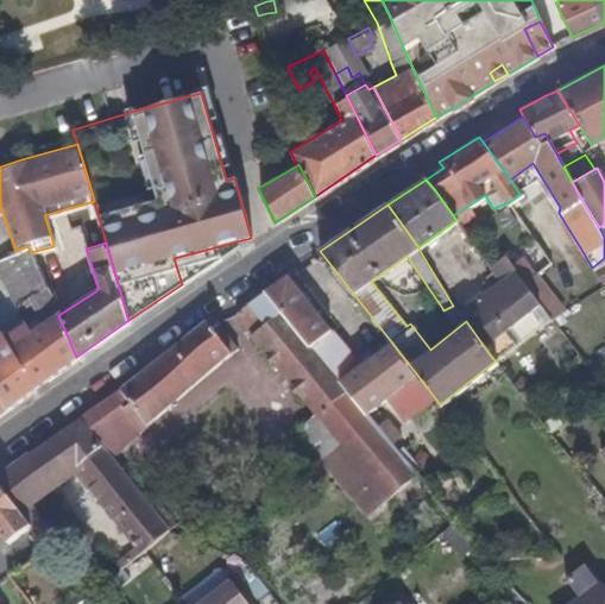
[(31,252),(27,246),(16,251),(0,257),(0,275),(14,303),(32,294),(45,287),(44,283),(31,252)]
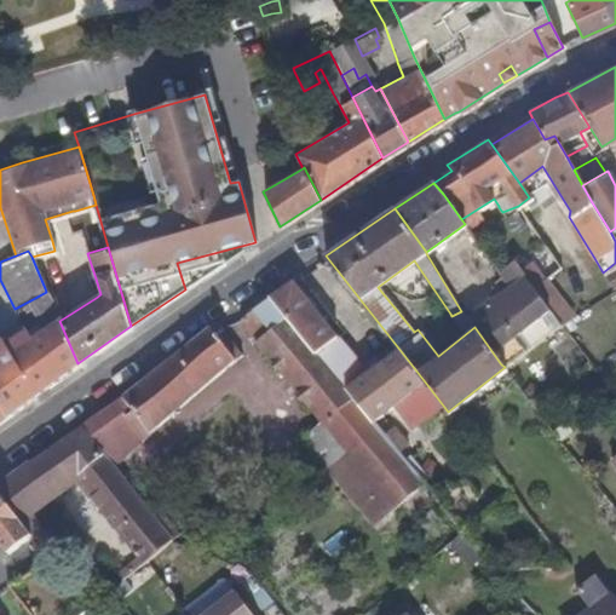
[(558,321),(533,287),(512,259),(500,270),(507,280),(510,283),(499,292),(466,317),(475,327),(501,365),(523,348),(558,321)]
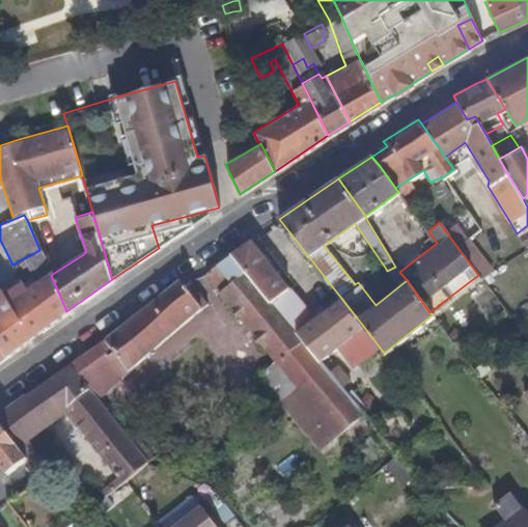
[(86,252),(82,239),(78,242),(82,255),(86,252)]
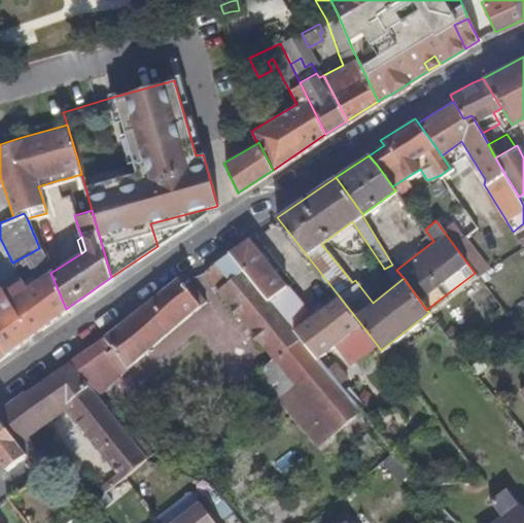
[(285,285),(248,238),(229,251),(268,299),(285,285)]
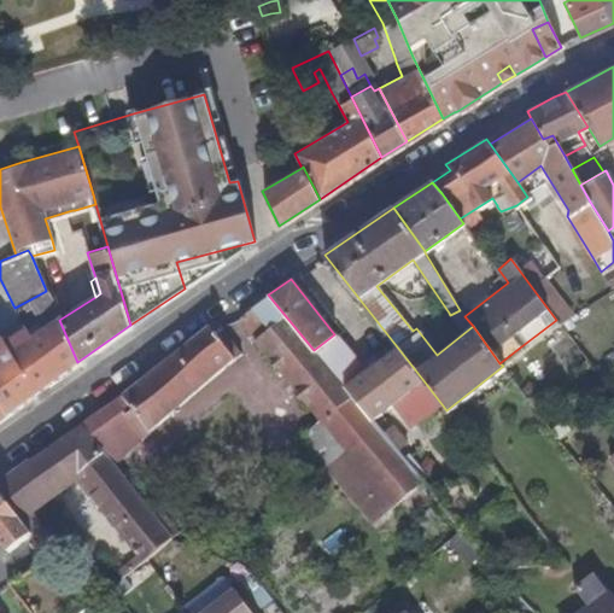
[(497,291),(508,282),(506,279),(495,286),(497,291)]
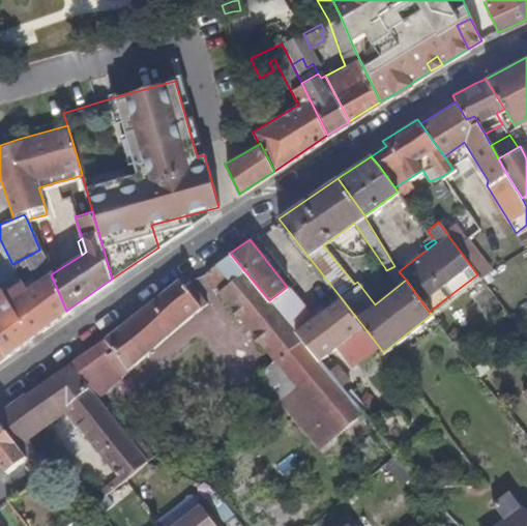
[(269,300),(230,253),(214,264),(229,282),(215,290),(272,358),(257,371),(279,399),(306,433),(318,447),(334,435),(343,427),(360,412),(339,385),(326,370),(318,360),(294,331),(269,300)]
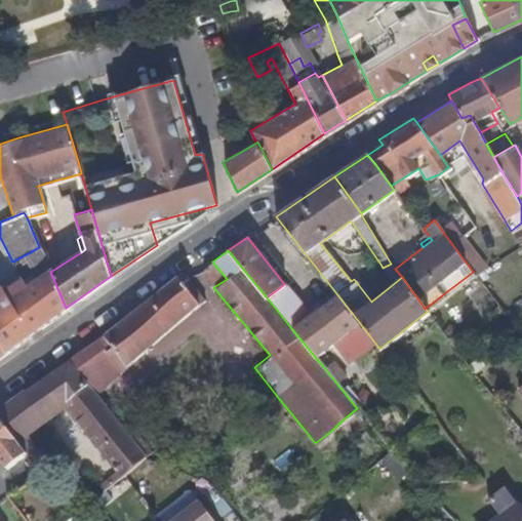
[(94,392),(198,303),(203,298),(182,270),(176,275),(104,334),(69,359),(94,392)]
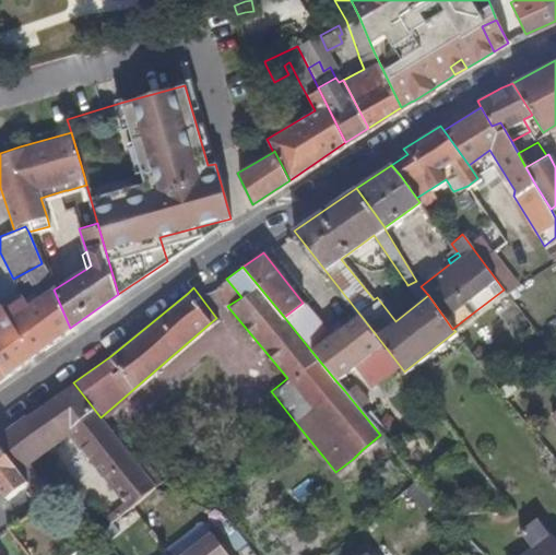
[(0,373),(2,377),(70,328),(54,290),(27,306),(9,317),(4,309),(1,305),(0,306),(0,373)]
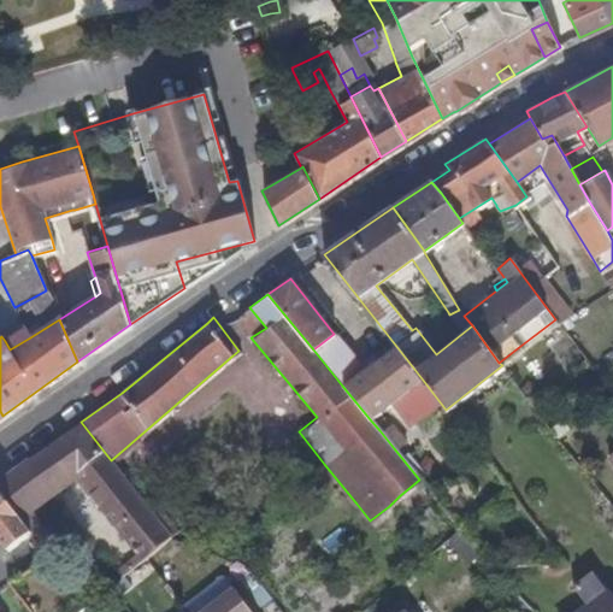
[(10,349),(30,337),(25,328),(5,341),(10,349)]
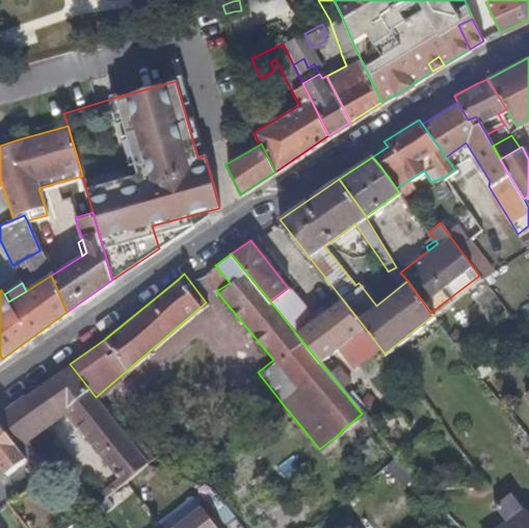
[(314,319),(288,288),(270,301),(295,333),(314,319)]
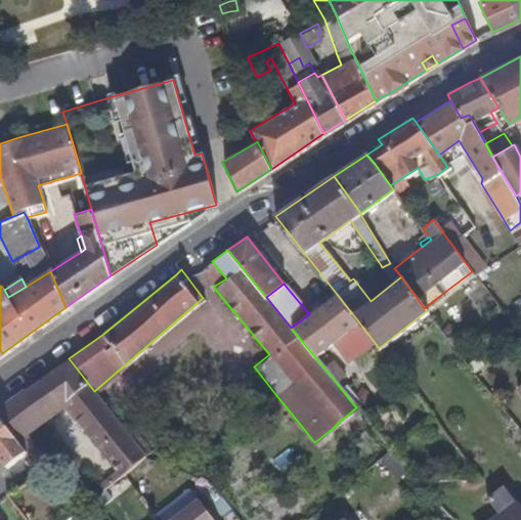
[(348,330),(358,321),(336,293),(309,314),(291,328),(314,356),(348,330)]
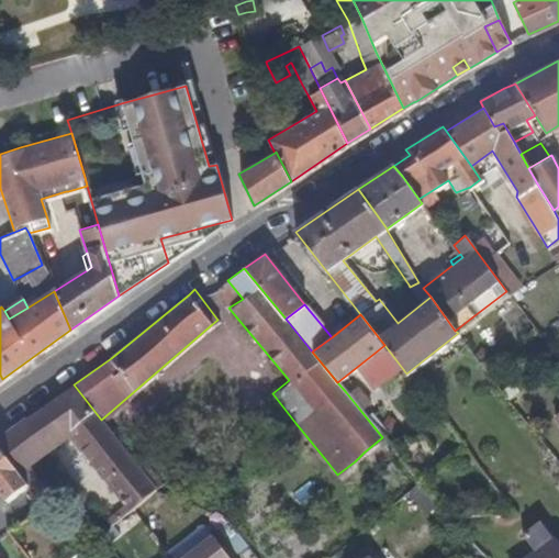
[(370,400),(357,383),(346,392),(359,409),(370,400)]
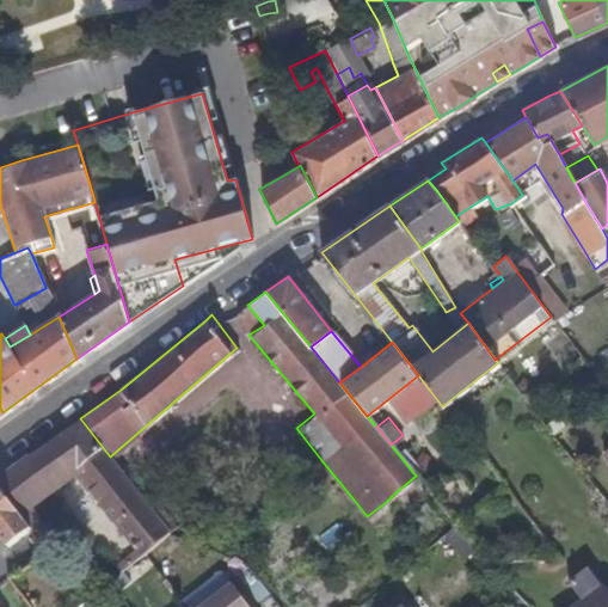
[(110,457),(80,418),(29,455),(28,453),(0,472),(0,489),(19,515),(75,474),(133,547),(139,553),(167,529),(110,457)]
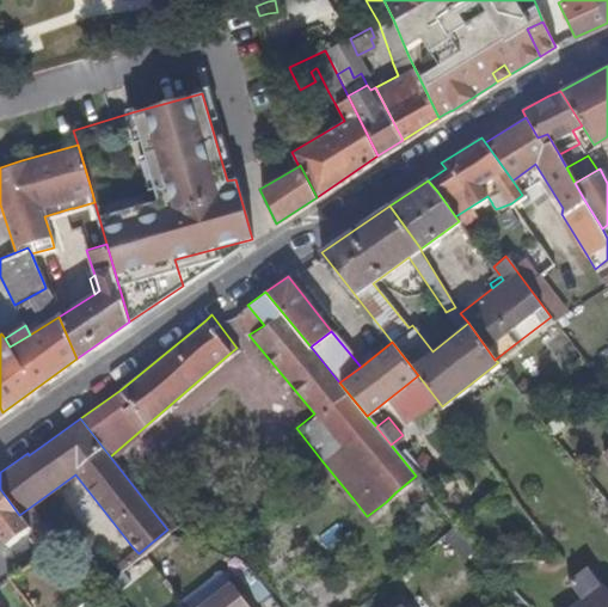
[(411,504),(428,490),(416,476),(395,492),(411,504)]
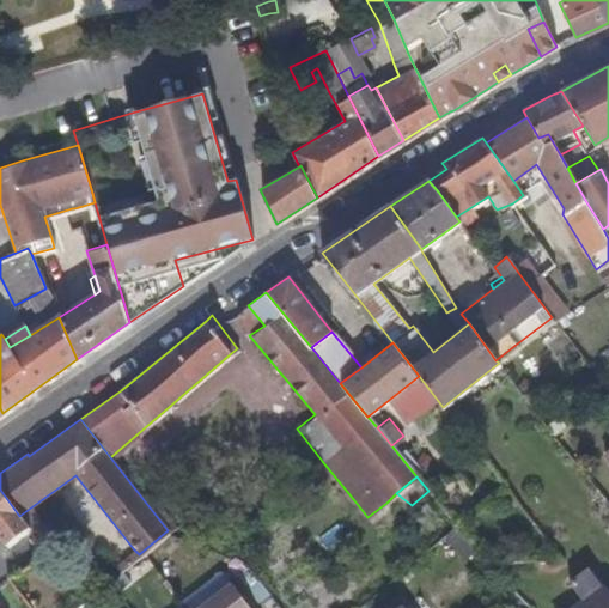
[(19,516),(0,490),(0,541),(2,545),(28,527),(19,516)]
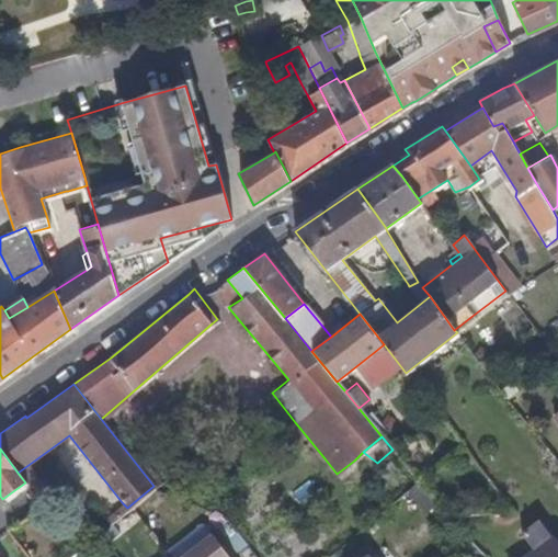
[(161,480),(149,465),(141,470),(154,486),(161,480)]
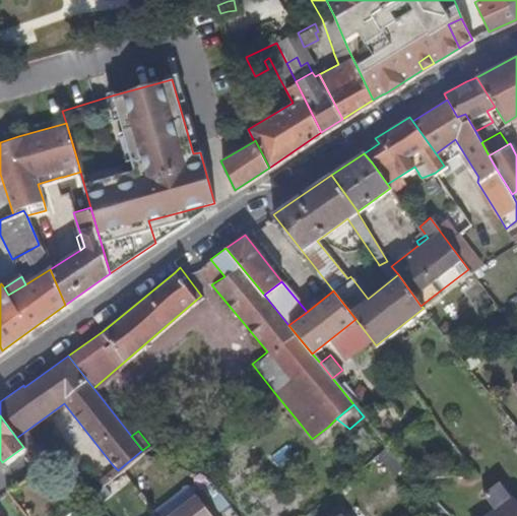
[(101,485),(118,470),(113,465),(97,478),(101,485)]
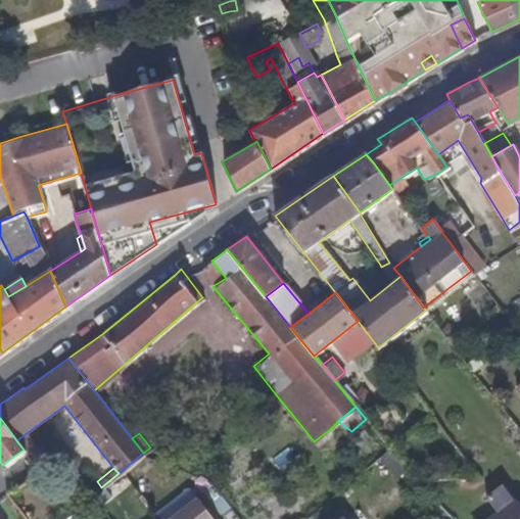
[(218,492),(209,482),(201,489),(208,500),(218,492)]
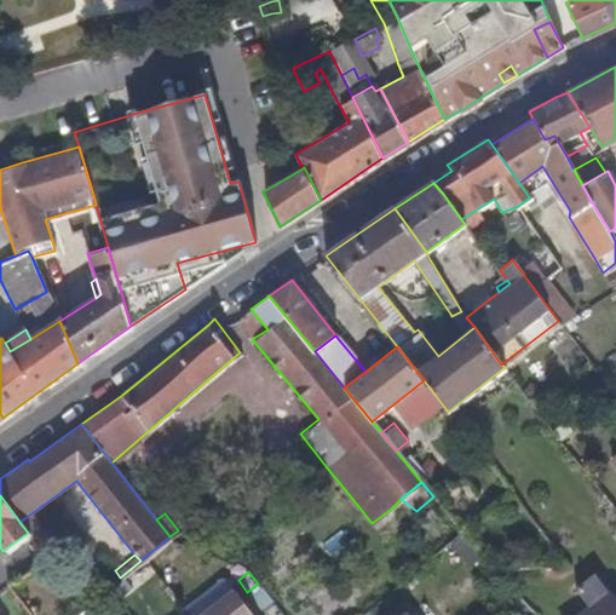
[(615,614),(615,602),(608,591),(593,572),(573,587),(587,607),(575,614),(615,614)]
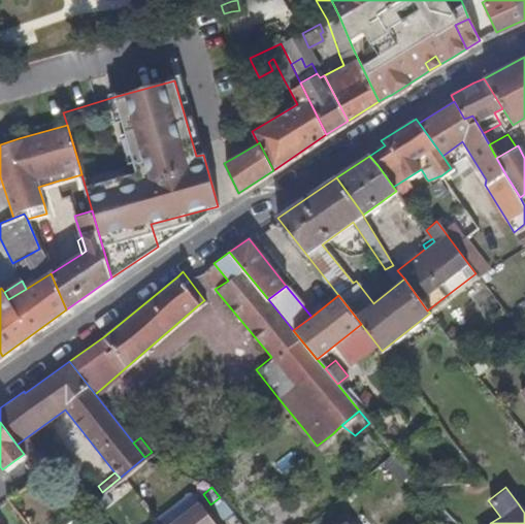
[(216,523),(199,501),(169,523),(216,523)]
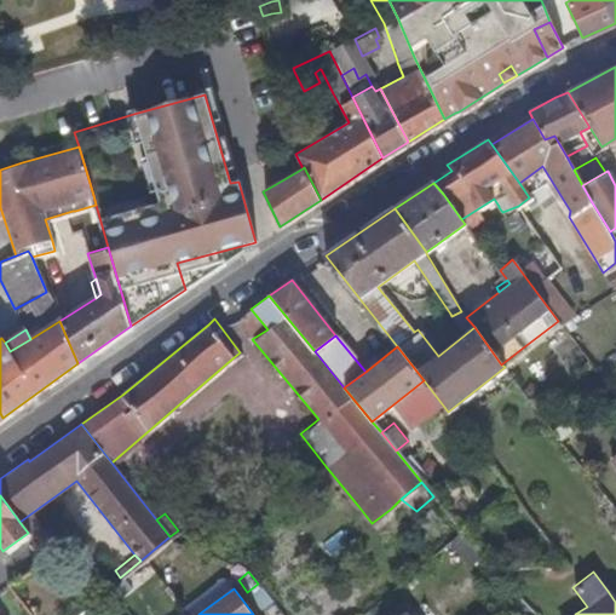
[(539,614),(513,588),(504,597),(519,614),(539,614)]
